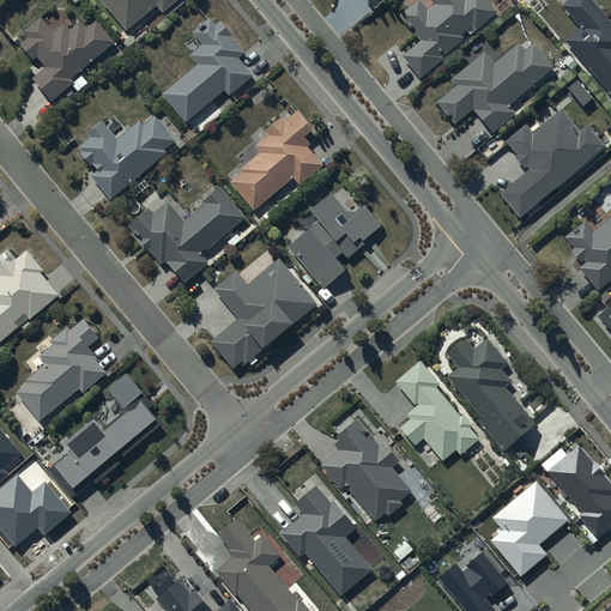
[(162,11),(175,0),(100,0),(125,31),(157,5),(162,11)]
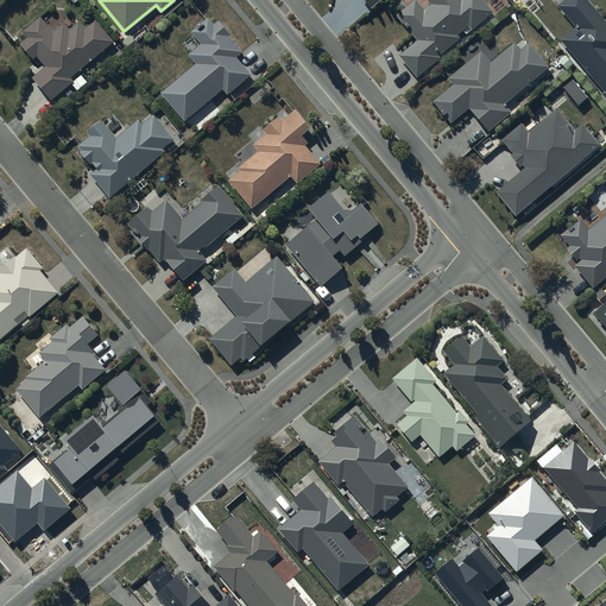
[(360,0),(368,11),(380,0),(360,0)]
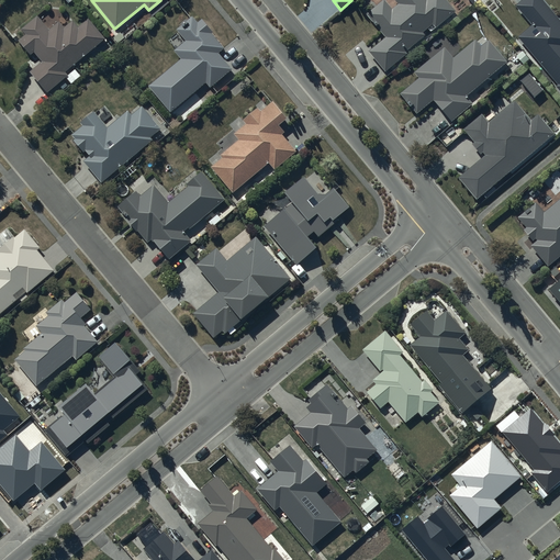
[(384,73),(456,11),(446,0),(393,0),(396,3),(392,8),(385,0),(381,0),(365,14),(383,37),(367,52),(384,73)]
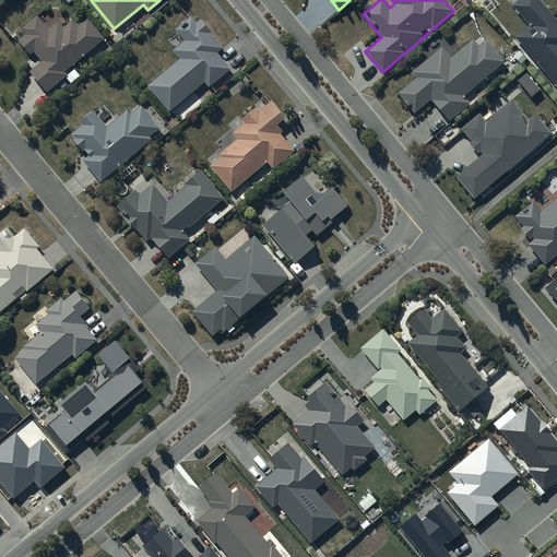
[(526,21),(511,35),(556,89),(556,19),(541,0),(518,0),(512,4),(526,21)]
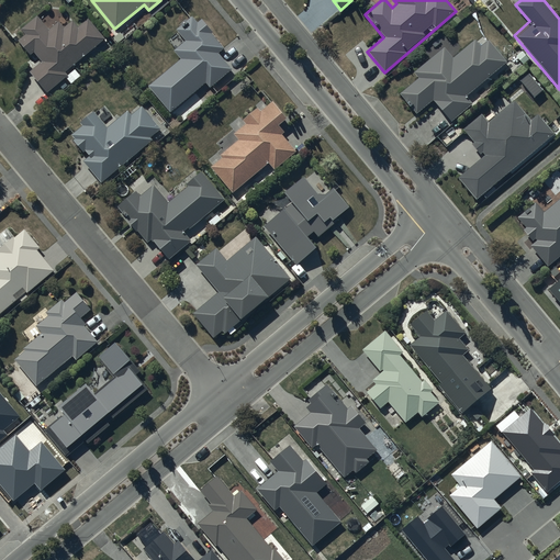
[(193,14),(189,19),(176,30),(185,40),(174,49),(180,58),(146,87),(169,113),(205,82),(210,89),(230,73),(214,55),(222,48),(193,14)]
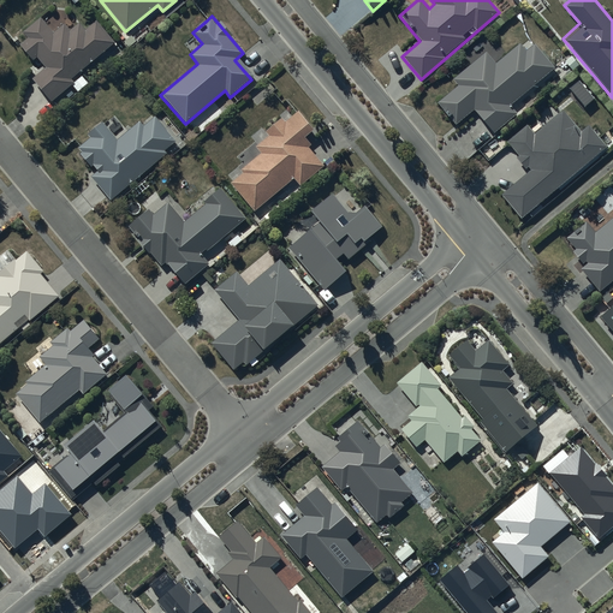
[(73,77),(114,42),(96,21),(85,29),(78,21),(69,29),(63,23),(53,33),(40,17),(22,31),(27,37),(18,45),(31,59),(37,53),(48,65),(33,78),(49,99),(75,78),(73,77)]
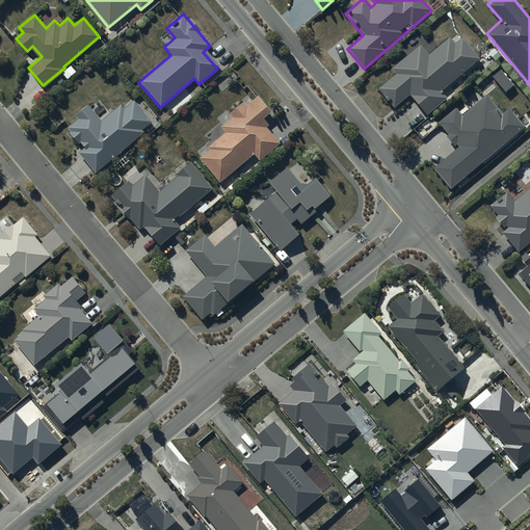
[(395,74),(377,88),(394,107),(407,95),(425,114),(444,99),(439,93),(477,59),(478,58),(461,40),(454,45),(448,37),(429,55),(419,44),(391,69),(395,74)]
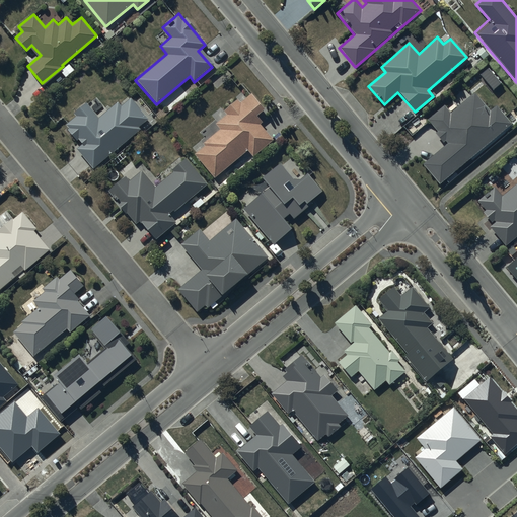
[(212,176),(246,149),(251,155),(272,140),(262,127),(264,125),(259,117),(266,112),(250,92),(239,101),(237,99),(223,111),(226,115),(214,124),(219,130),(202,143),(205,146),(194,154),(212,176)]
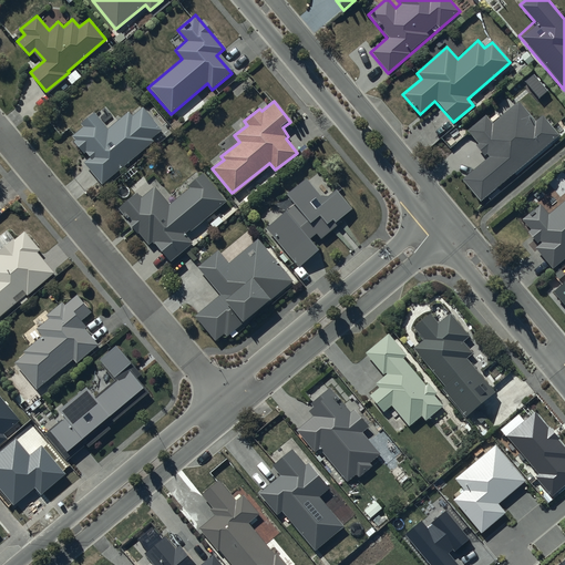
[(485,160),(461,178),(479,201),(561,136),(544,114),(534,121),(520,102),(491,124),(483,114),(465,127),(476,142),(473,144),(485,160)]
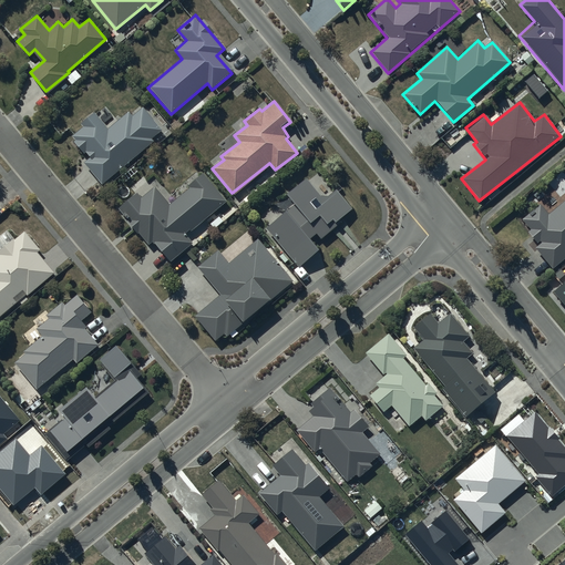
[(162,131),(143,108),(132,115),(129,111),(108,127),(95,112),(81,123),(83,126),(70,136),(84,154),(86,152),(91,157),(84,164),(102,186),(158,140),(155,135),(162,131)]
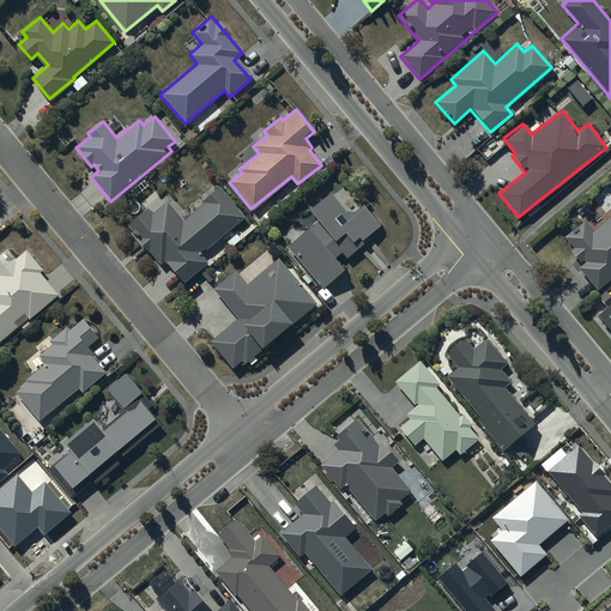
[(246,216),(218,183),(201,199),(204,203),(183,219),(168,200),(152,213),(150,209),(128,227),(138,239),(137,240),(161,266),(164,262),(183,284),(209,262),(199,252),(204,247),(206,249),(246,216)]
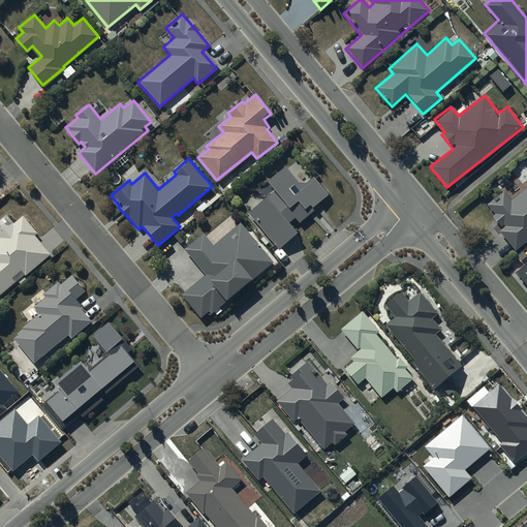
[(268,183),(274,189),(247,213),(279,249),(297,233),(288,223),(295,218),(300,224),(318,208),(316,207),(329,196),(313,178),(303,187),(286,167),(268,183)]
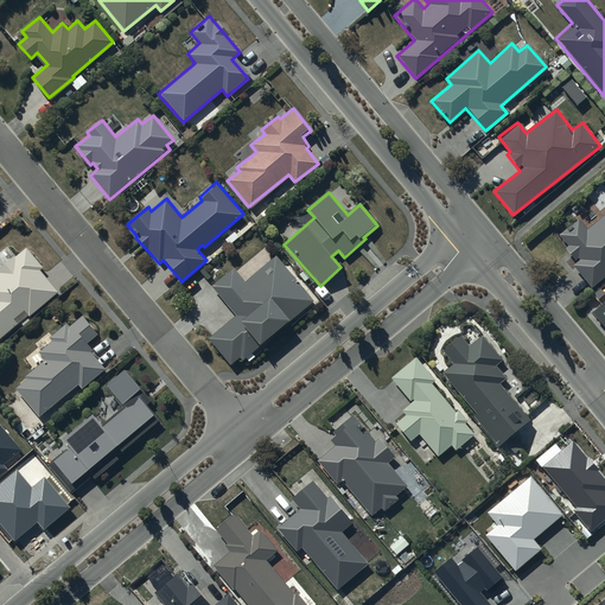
[(578,218),(559,235),(567,246),(565,248),(577,262),(574,265),(593,287),(604,276),(604,210),(585,227),(578,218)]
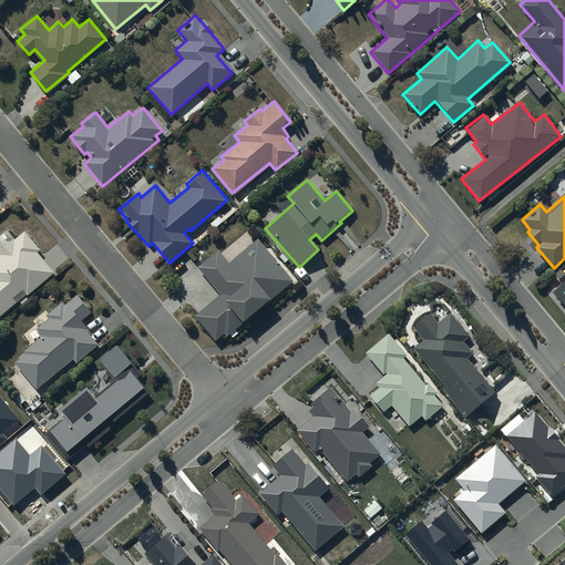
[(0,314),(54,269),(22,230),(14,237),(8,229),(0,235),(0,314)]
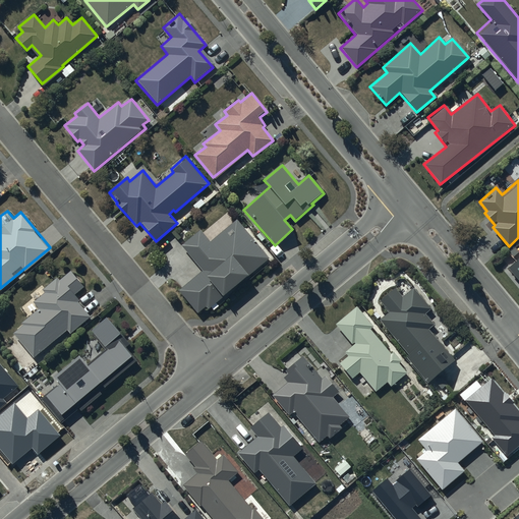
[(210,309),(271,258),(236,219),(211,241),(200,229),(181,245),(202,270),(177,289),(197,313),(207,305),(210,309)]
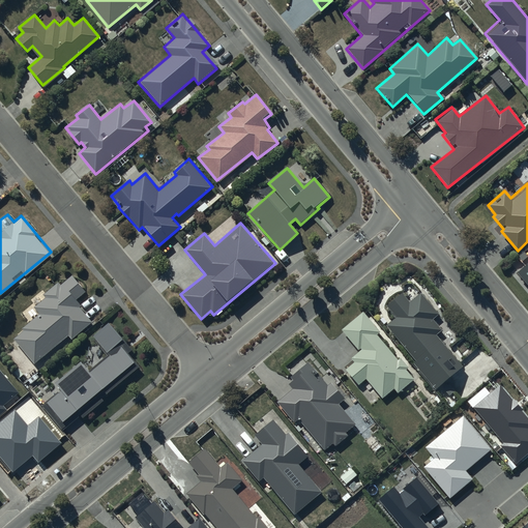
[(527,261),(515,272),(527,287),(527,261)]
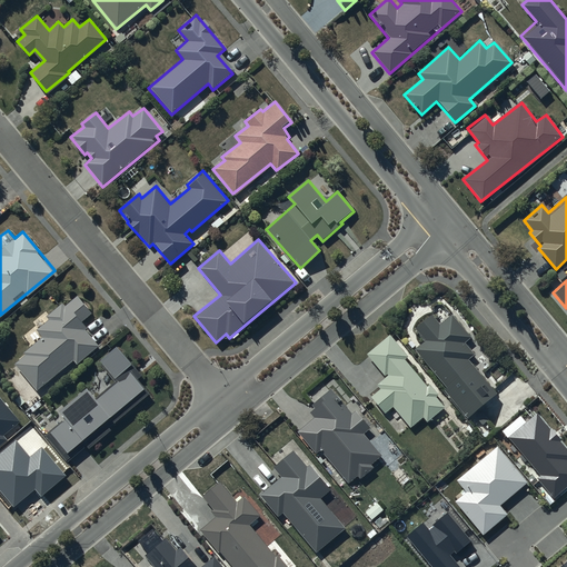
[(89,312),(76,297),(65,306),(61,301),(45,315),(49,320),(37,330),(42,338),(22,352),(25,355),(13,362),(36,390),(73,359),(77,364),(99,346),(79,320),(89,312)]
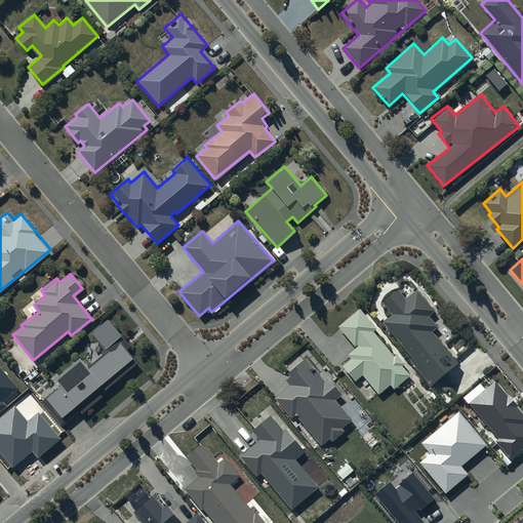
[(390,314),(381,321),(434,384),(458,363),(432,332),(438,327),(429,317),(435,312),(416,290),(406,299),(398,290),(381,304),(390,314)]
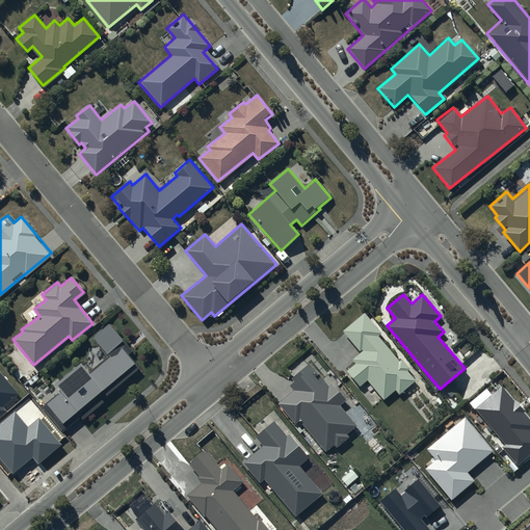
[(415,378),(362,313),(341,329),(361,353),(351,361),(354,364),(346,370),(358,386),(368,377),(385,398),(396,389),(398,392),(415,378)]
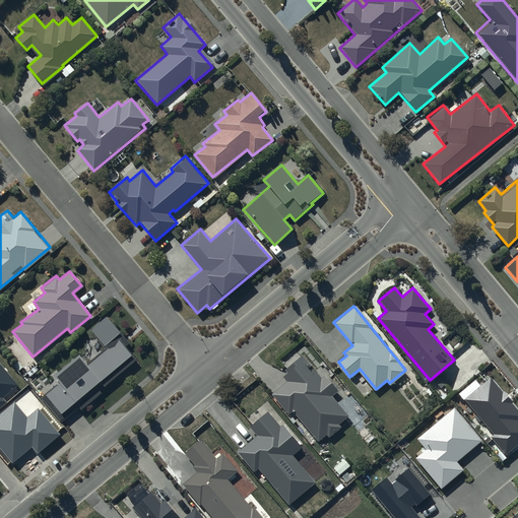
[(101,390),(133,360),(123,348),(128,343),(105,318),(90,331),(105,347),(88,363),(79,353),(54,377),(58,381),(41,397),(62,421),(79,404),(84,410),(104,393),(101,390)]
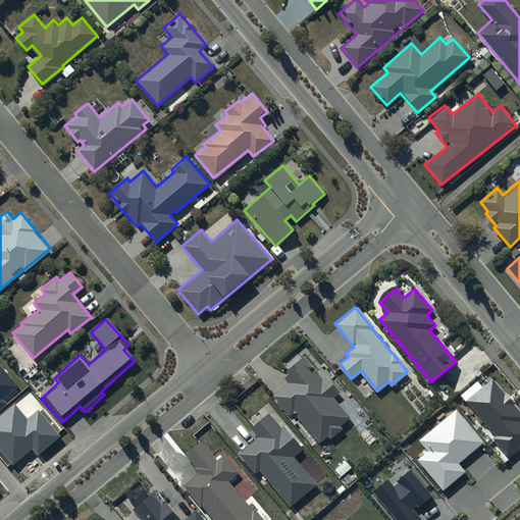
[(287,383),(271,395),(288,416),(295,411),(318,443),(327,435),(329,438),(342,429),(340,426),(349,419),(333,398),(341,393),(326,373),(321,377),(305,357),(284,372),(286,374),(282,377),(287,383)]
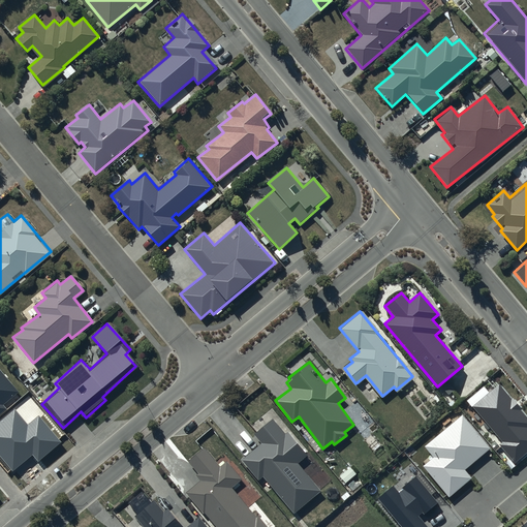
[(514,460),(526,450),(526,424),(496,380),(470,399),(514,460)]
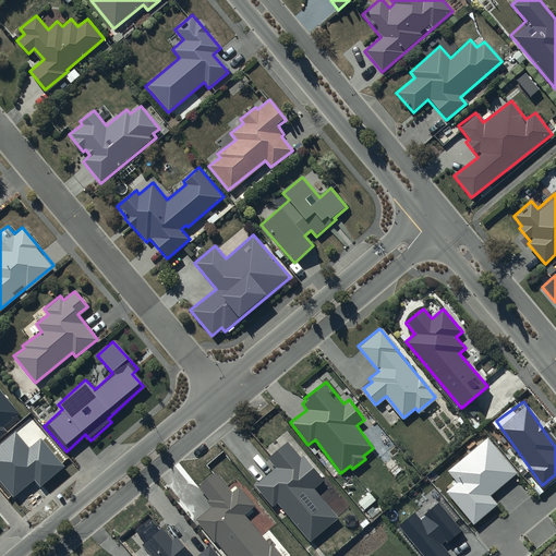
[(444,490),(471,521),(494,500),(487,493),(514,470),(483,435),(444,469),(454,481),(444,490)]
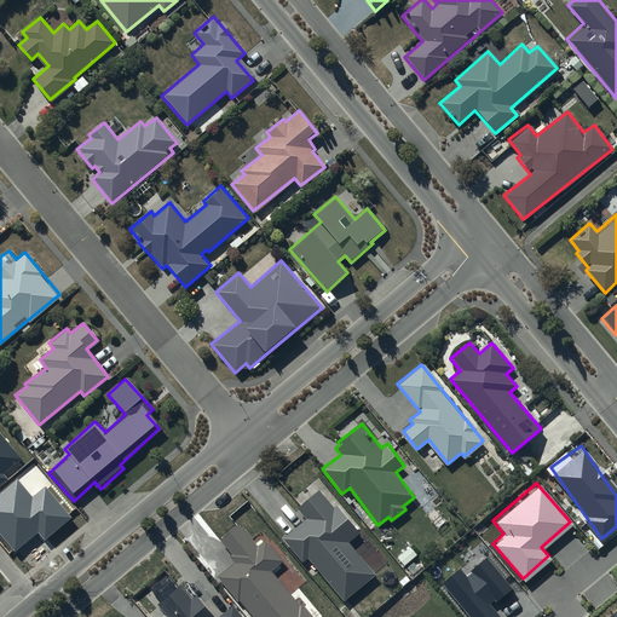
[(349,541),(359,534),(336,506),(334,508),(318,490),(297,507),(306,519),(283,537),(303,561),(309,557),(342,599),(375,574),(349,541)]
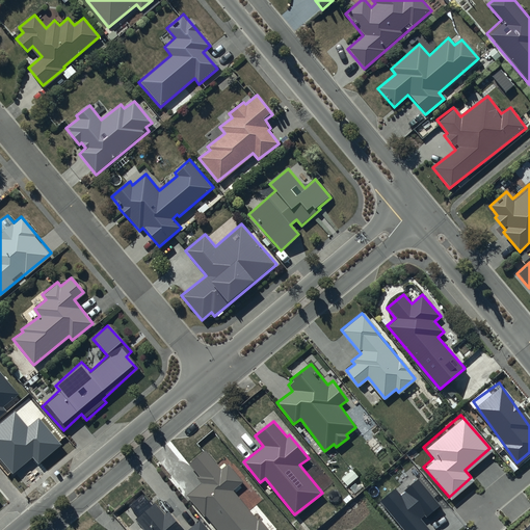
[(204,451),(188,464),(199,475),(195,478),(200,483),(185,496),(212,529),(267,529),(259,520),(262,517),(252,504),(247,507),(232,488),(241,481),(227,462),(219,469),(204,451)]
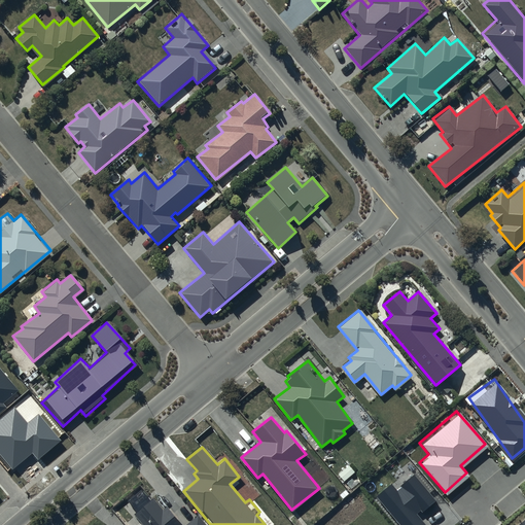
[(334,470),(341,479),(353,468),(347,461),(334,470)]
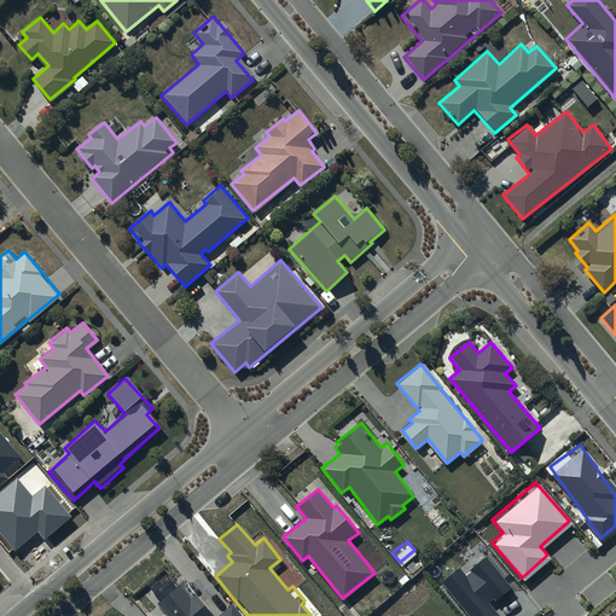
[(510,588),(482,553),(458,571),(454,567),(439,579),(468,615),(500,615),(490,604),(510,588)]
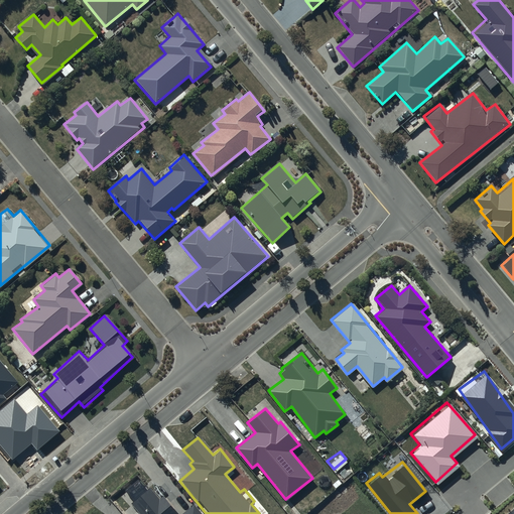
[(149,485),(129,503),(138,513),(137,513),(203,513),(195,504),(182,513),(177,513),(162,496),(159,498),(149,485)]
